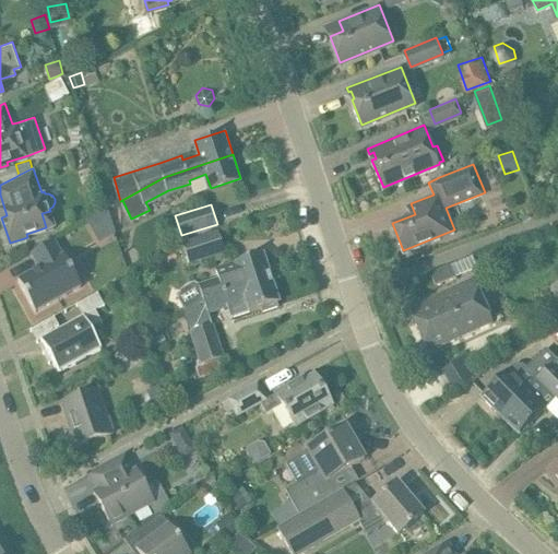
[(225,250),(218,228),(182,239),(189,261),(225,250)]
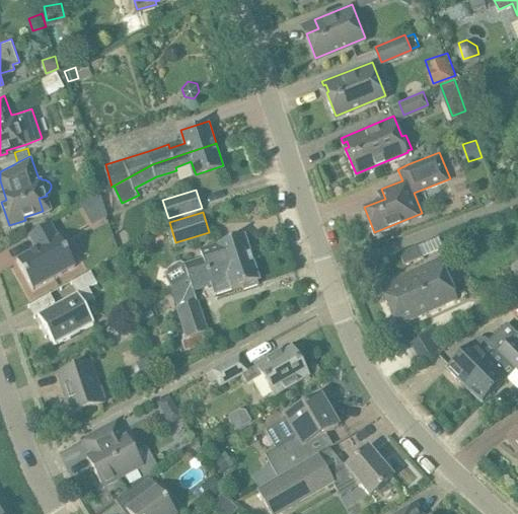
[(60,233),(58,234),(50,220),(29,232),(38,246),(17,258),(32,285),(75,262),(60,233)]
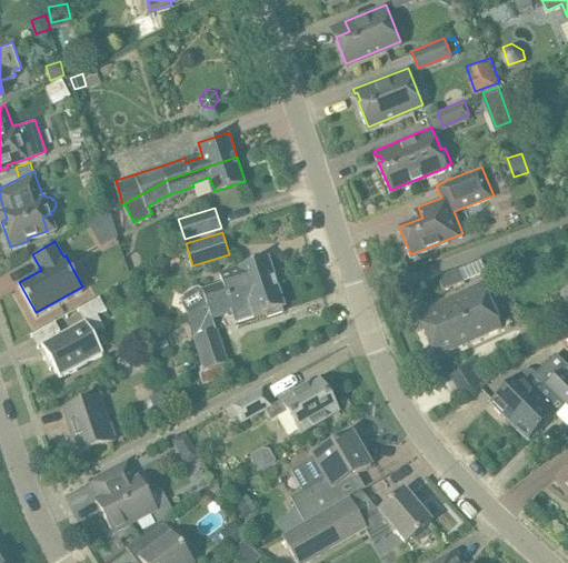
[(206,287),(198,282),(183,291),(181,300),(189,313),(207,302),(277,279),(269,254),(219,271),(222,281),(206,287)]
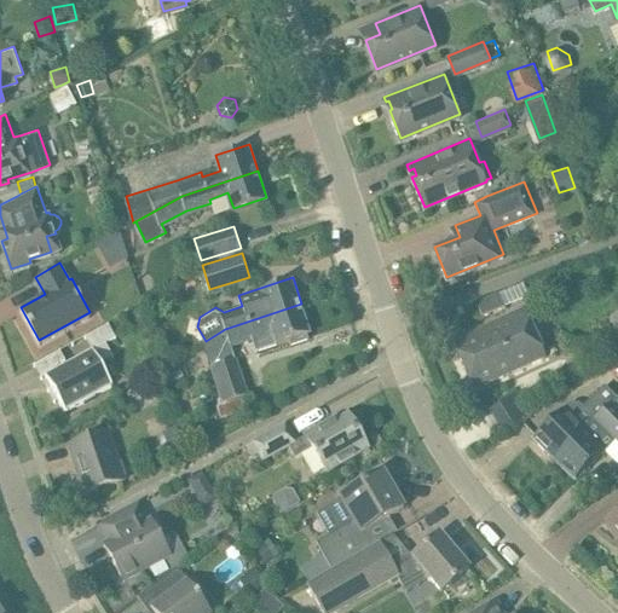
[(498,287),(475,296),(483,313),(506,304),(498,287)]
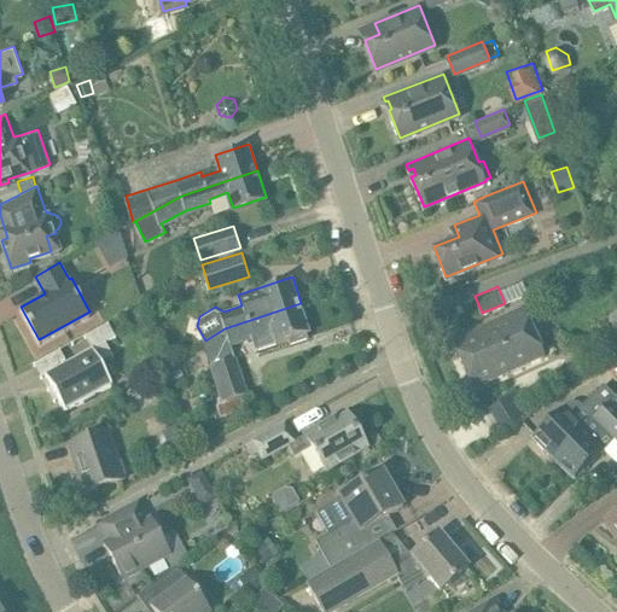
[(301,303),(225,328),(205,341),(211,353),(231,343),(254,336),(252,332),(272,326),(277,341),(309,330),(301,303)]
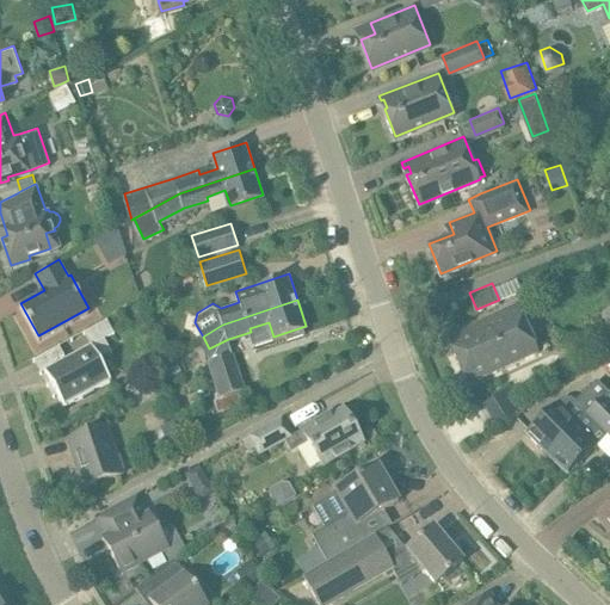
[(540,349),(517,301),(467,323),(445,334),(467,382),(488,372),(540,349)]
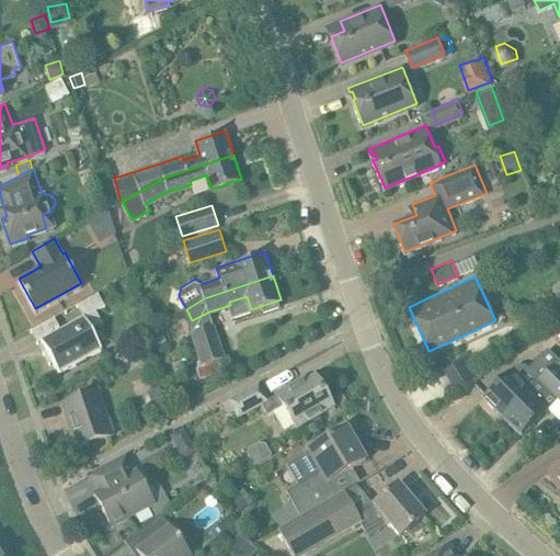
[(99,291),(82,299),(88,310),(89,311),(105,303),(99,291)]
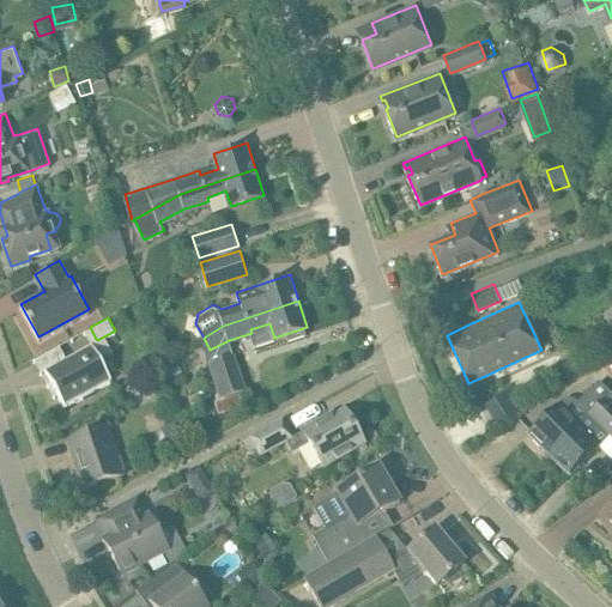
[(44,368),(59,393),(65,404),(88,392),(111,377),(92,341),(66,356),(44,368)]
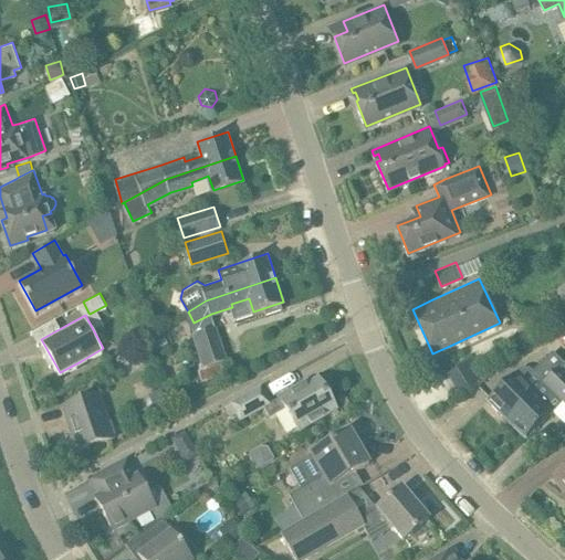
[(228,358),(217,325),(192,333),(203,366),(225,359),(228,358)]
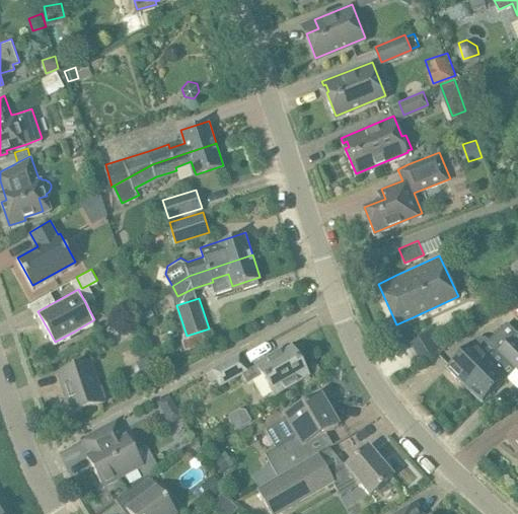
[(154,313),(150,303),(132,310),(136,320),(154,313)]
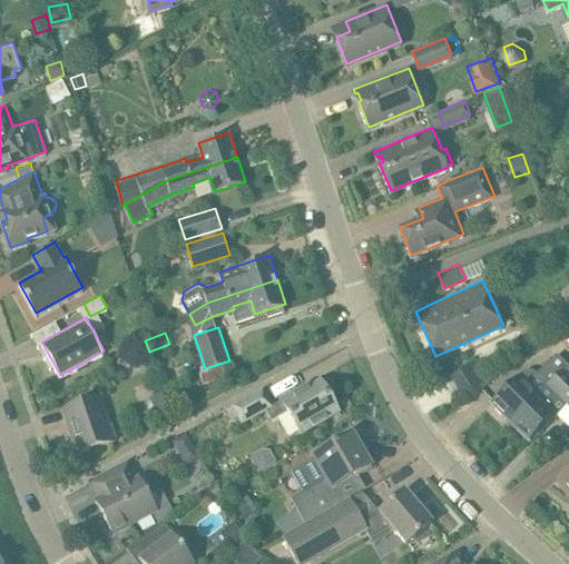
[(563,368),(568,366),(568,363),(557,352),(539,370),(535,366),(532,365),(529,365),(526,366),(491,401),(510,419),(537,393),(547,383),(560,369),(563,368)]
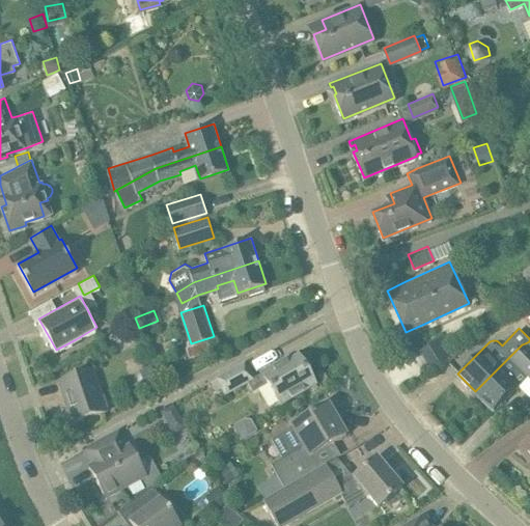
[(191,344),(186,345),(190,357),(214,349),(211,337),(191,343),(191,344)]
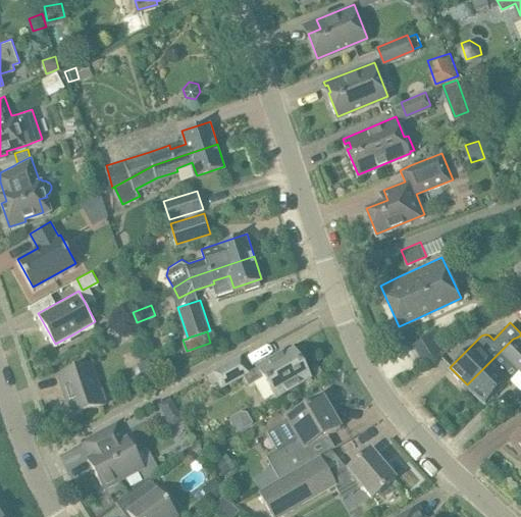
[(520,343),(516,338),(513,339),(501,351),(491,360),(467,384),(484,403),(509,377),(504,372),(514,362),(520,369),(520,343)]
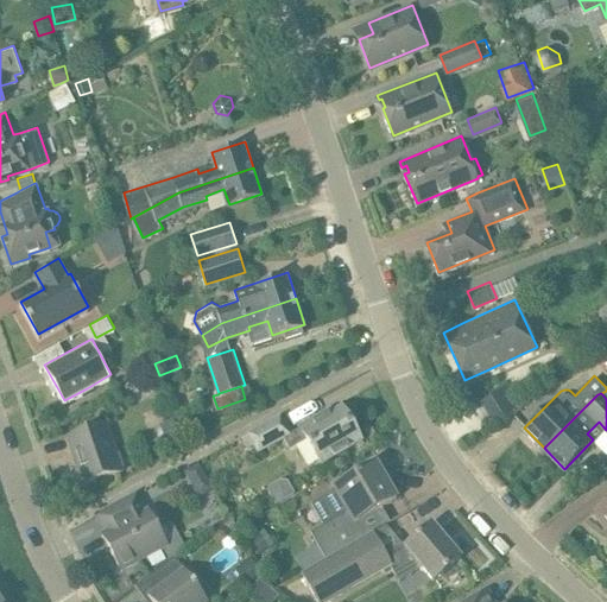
[(361,436),(343,404),(327,413),(320,412),(299,424),(301,424),(290,430),(280,413),(248,430),(259,448),(284,433),(290,445),(307,436),(321,460),(341,449),(361,436)]
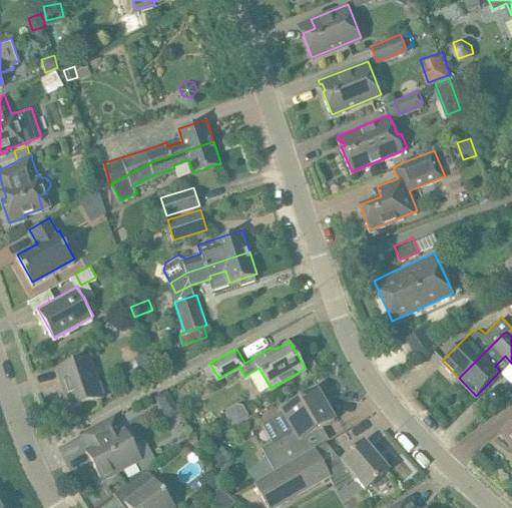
[(98,380),(90,355),(57,366),(70,406),(103,395),(102,391),(104,391),(100,379),(98,380)]
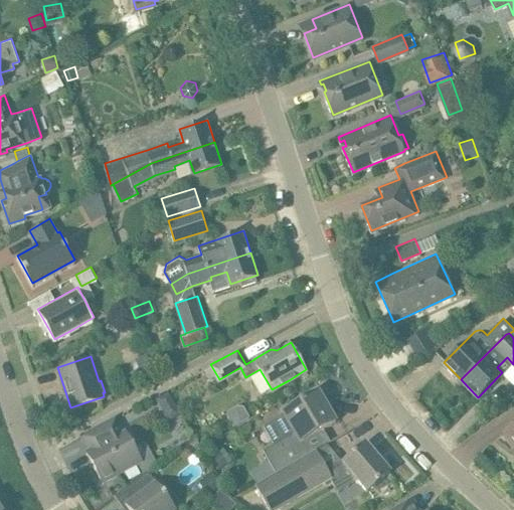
[(175,401),(168,388),(156,395),(159,402),(169,404),(175,401)]
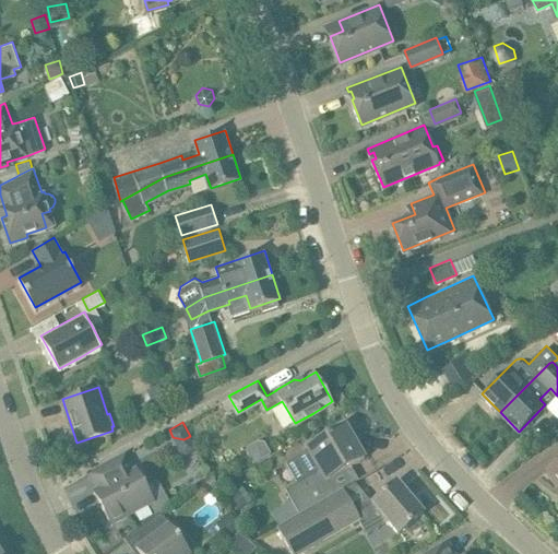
[(286,490),(292,498),(299,513),(335,491),(328,478),(342,469),(365,456),(356,441),(359,439),(352,425),(348,427),(346,424),(328,435),(308,446),(309,448),(297,455),(309,476),(286,490)]
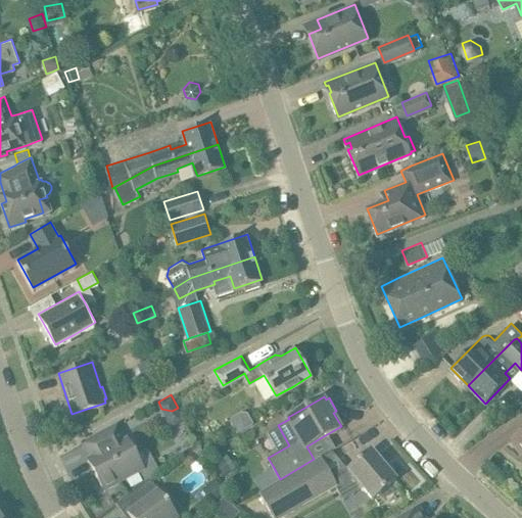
[(126,437),(117,422),(83,440),(96,465),(93,466),(104,488),(144,467),(128,436),(126,437)]
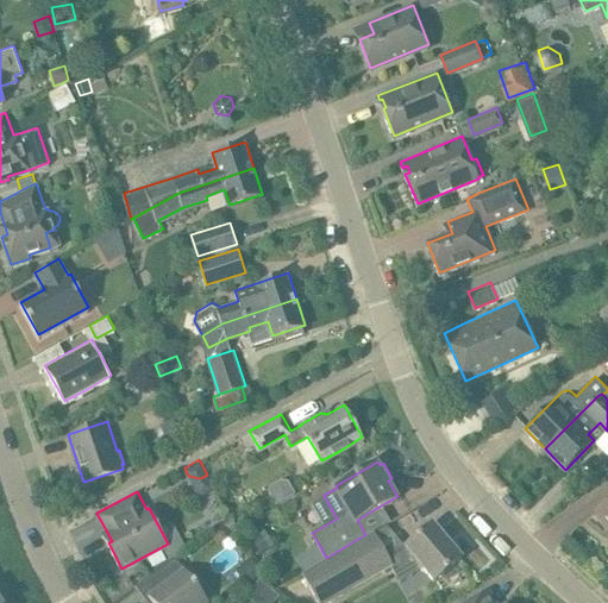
[(377,554),(365,534),(326,558),(305,570),(302,572),(320,602),(324,602),(392,564),(396,572),(418,559),(424,564),(436,578),(444,571),(462,556),(433,521),(406,544),(388,554),(386,550),(377,554)]
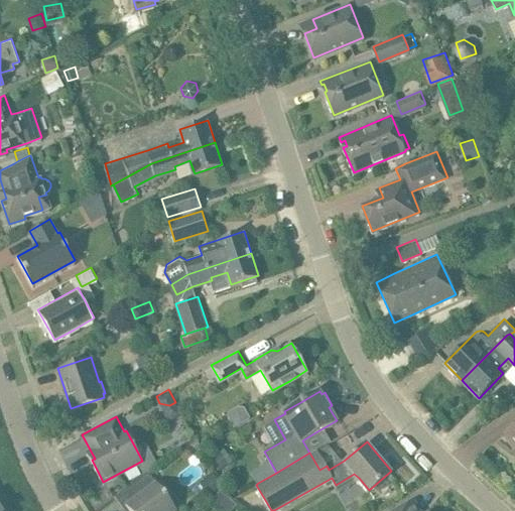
[(210,455),(218,468),(226,463),(218,450),(210,455)]
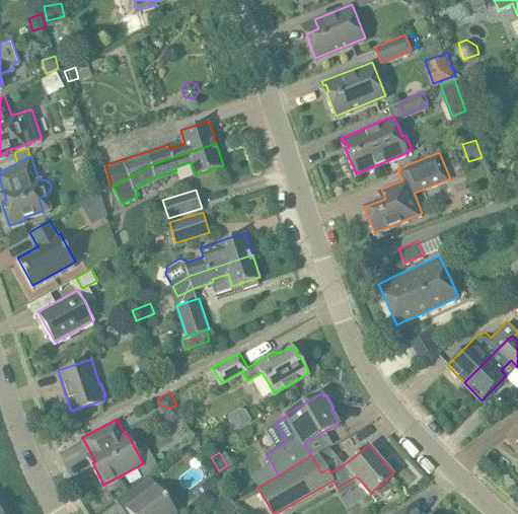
[(278,475),(271,462),(251,472),(260,486),(278,475)]
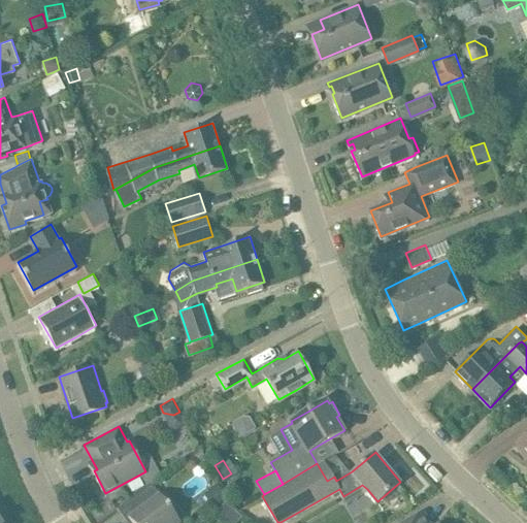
[(160,492),(152,481),(131,497),(139,508),(129,515),(134,522),(175,522),(180,520),(160,492)]
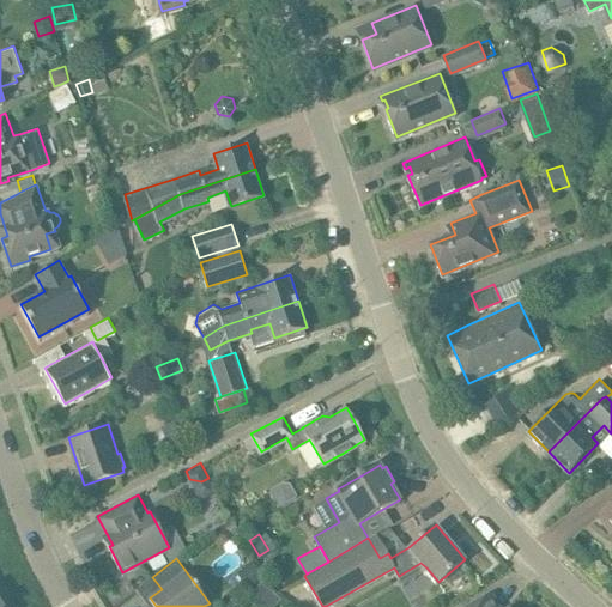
[(265,575),(254,558),(237,570),(248,586),(265,575)]
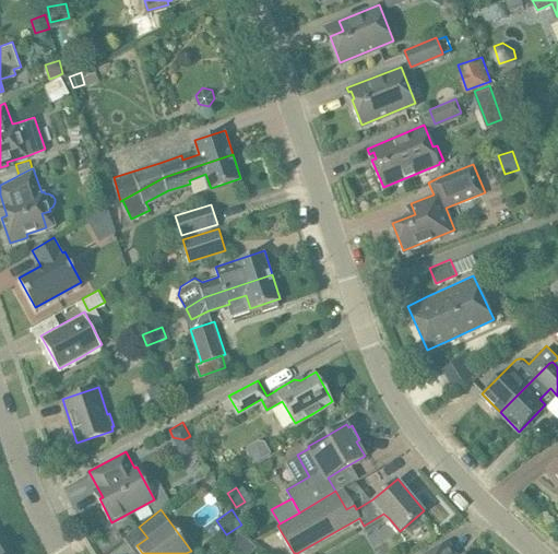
[(455,553),(449,540),(424,553),(455,553)]
